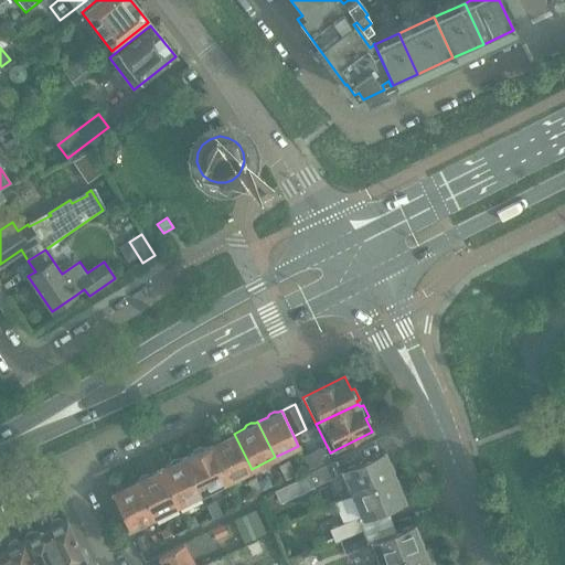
[(210,446),(226,481),(252,469),(234,434),(223,438),(220,438),(215,440),(213,444),(210,446)]
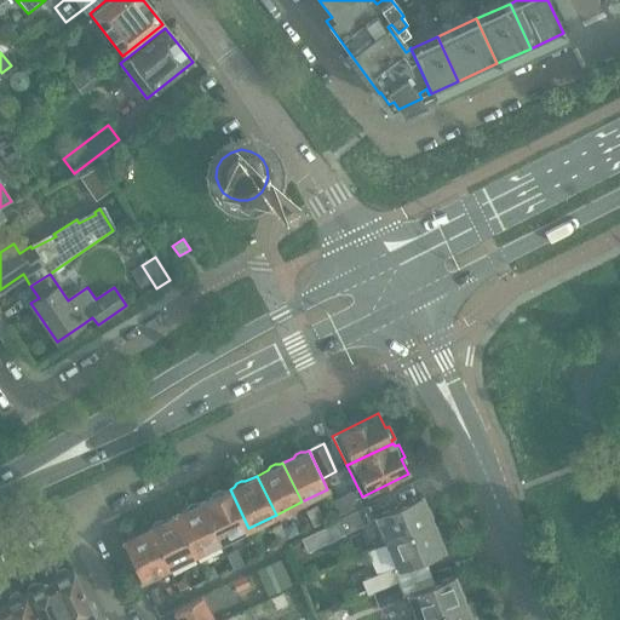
[(202,503),(222,541),(248,528),(230,489),(223,492),(219,492),(213,494),(212,498),(202,503)]
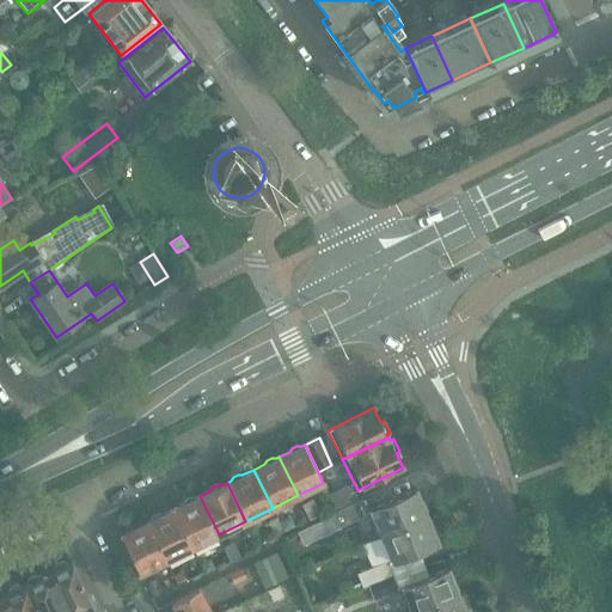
[(359,501),(354,493),(350,484),(328,494),(336,510),(359,501)]
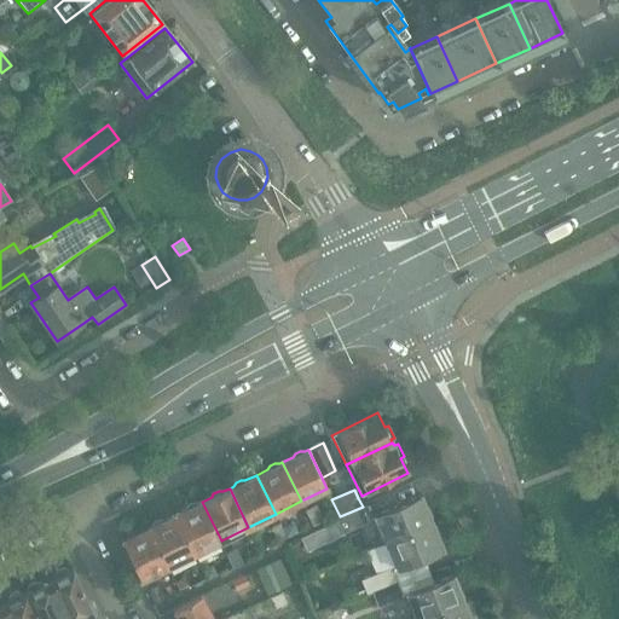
[(375,514),(386,541),(431,522),(429,520),(432,516),(427,508),(424,505),(420,496),(375,514)]
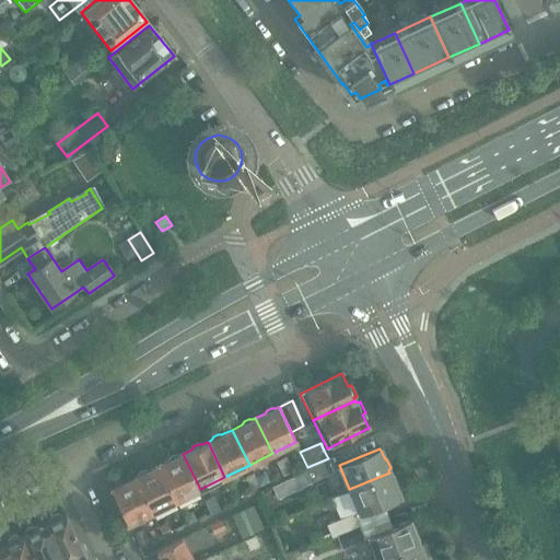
[(158,466),(175,501),(200,489),(183,454),(178,456),(175,455),(170,458),(167,462),(158,466)]
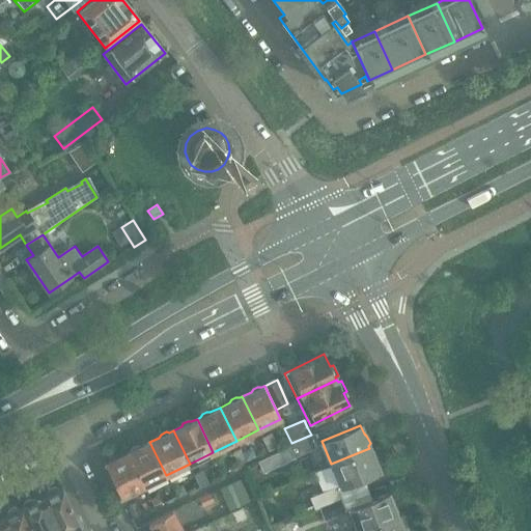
[(294,458),(319,446),(313,432),(311,435),(291,443),(292,445),(288,447),(294,458)]
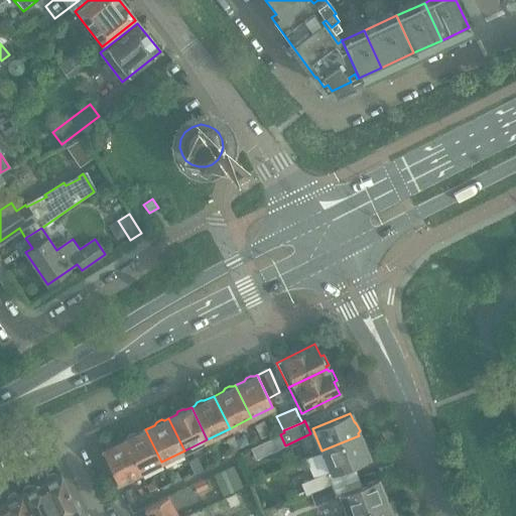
[(255,425),(261,438),(270,434),(263,421),(255,425)]
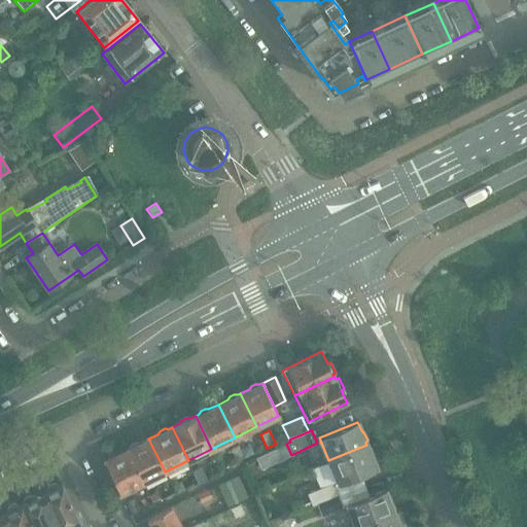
[(127,450),(142,483),(165,471),(148,438),(139,444),(136,443),(131,445),(129,448),(127,450)]
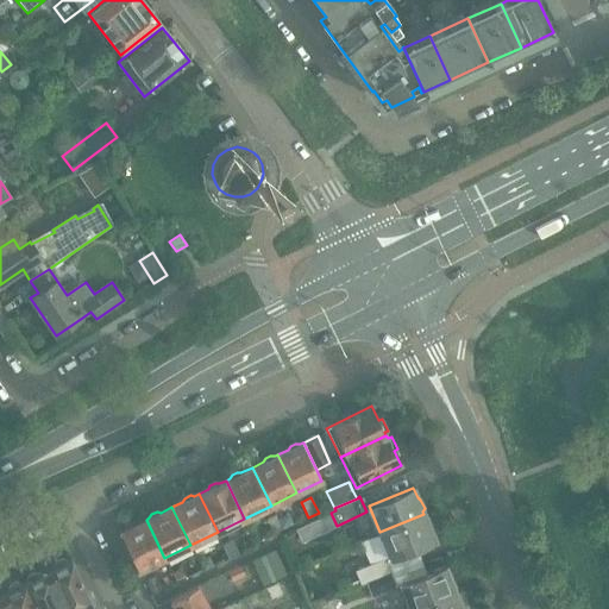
[(380,532),(391,558),(435,540),(431,529),(432,526),(428,518),(425,516),(424,514),(380,532)]
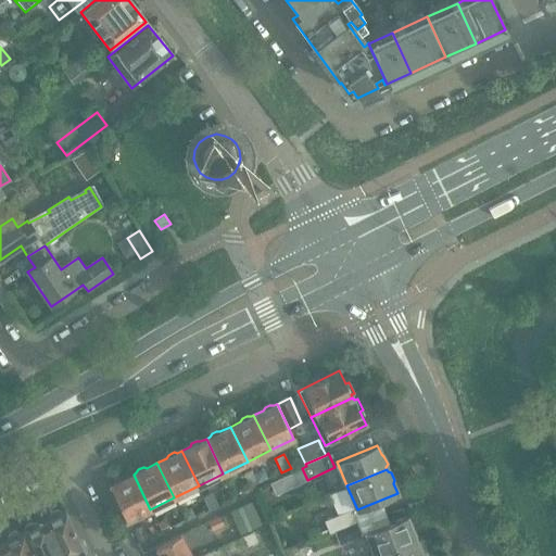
[(110,485),(126,521),(150,509),(134,475),(124,479),(119,479),(115,481),(113,483),(110,485)]
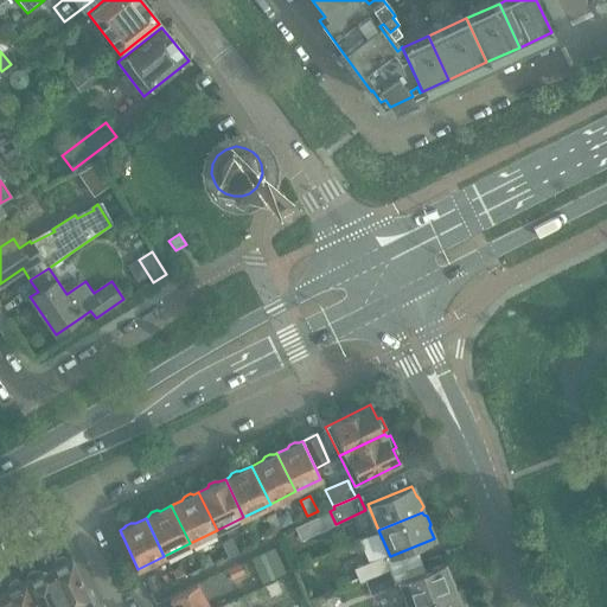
[(287,575),(274,548),(251,558),(264,586),(287,575)]
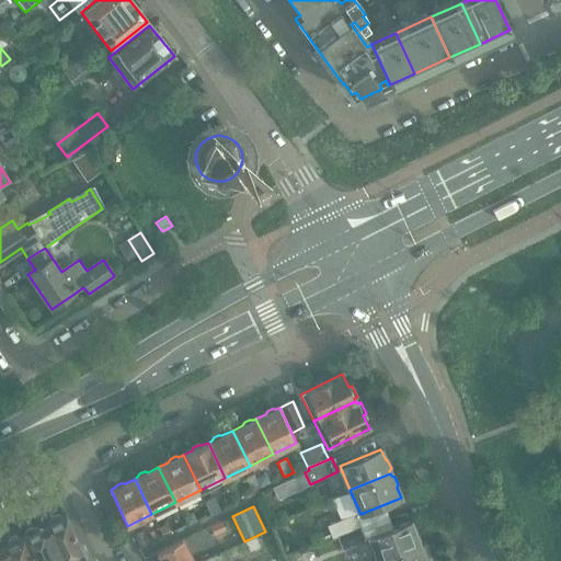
[(43,526),(59,560),(70,560),(68,556),(81,549),(66,515),(64,516),(63,515),(63,516),(57,515),(53,517),(49,522),(49,523),(43,526)]
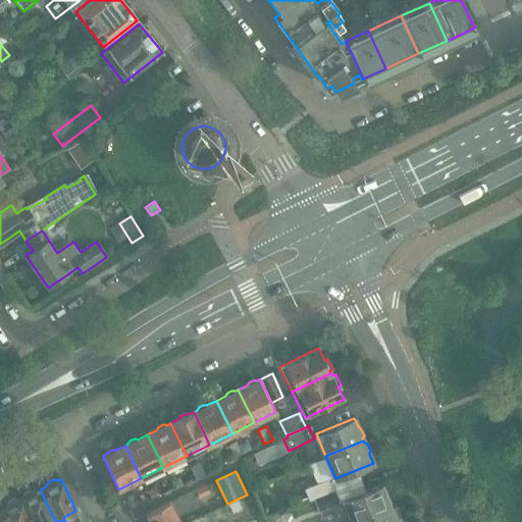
[(335,491),(330,480),(305,489),(309,503),(315,501),(335,491)]
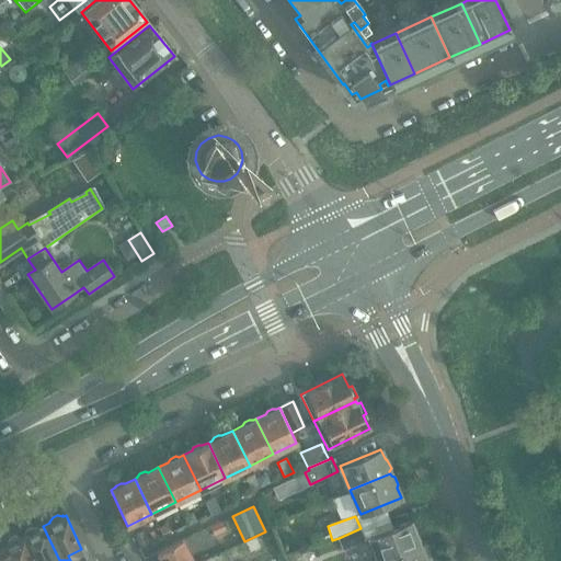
[(226,530),(221,522),(209,526),(214,536),(226,530)]
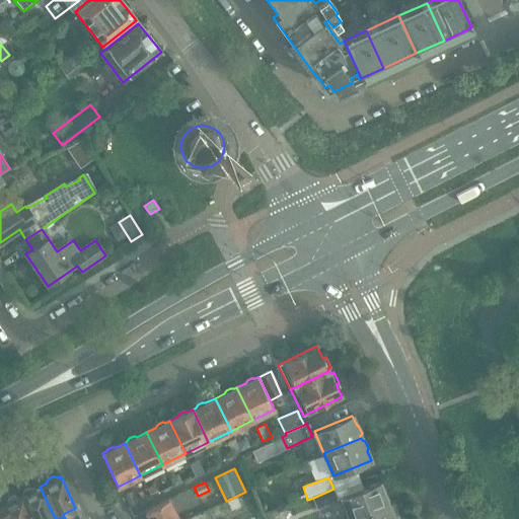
[(343,496),(351,518),(388,505),(387,503),(388,501),(385,493),(383,492),(379,483),(343,496)]
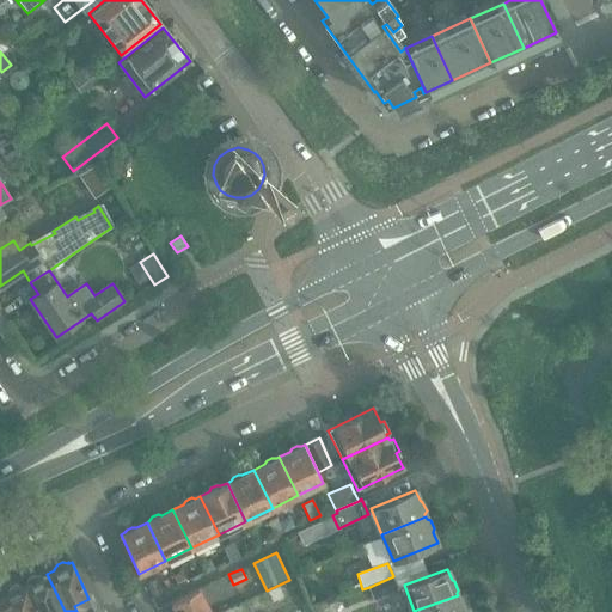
[(36,611),(65,611),(47,574),(41,577),(40,576),(40,577),(34,576),(29,579),(25,583),(25,585),(24,586),(36,611)]
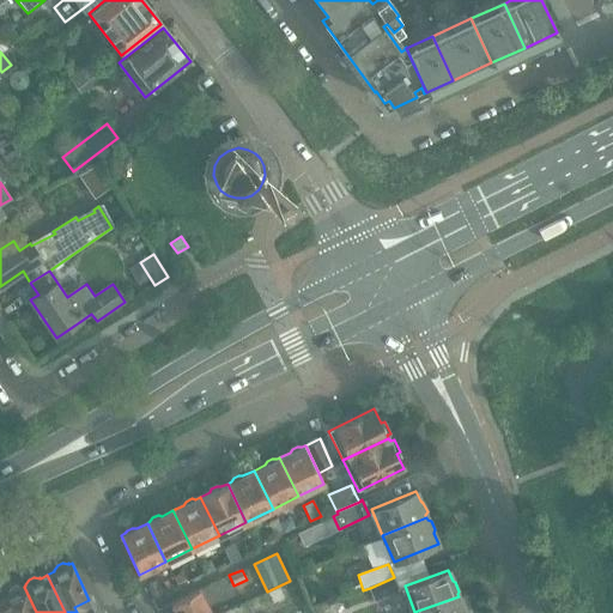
[(401,592),(395,577),(394,577),(370,588),(375,601),(401,592)]
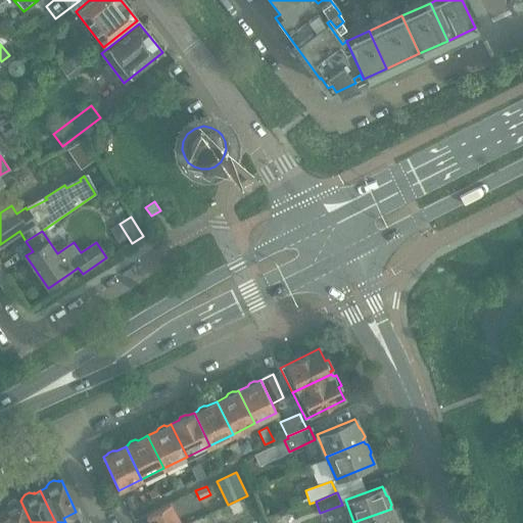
[(137,506),(133,497),(126,501),(130,509),(137,506)]
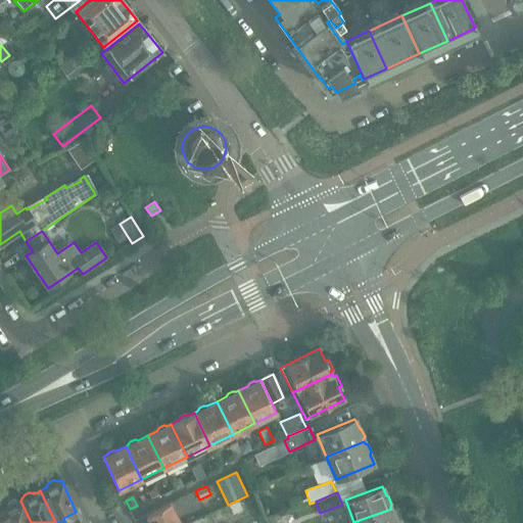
[(0,511),(6,522),(31,522),(20,501),(19,502),(18,501),(17,501),(13,501),(9,503),(6,507),(6,508),(0,511)]
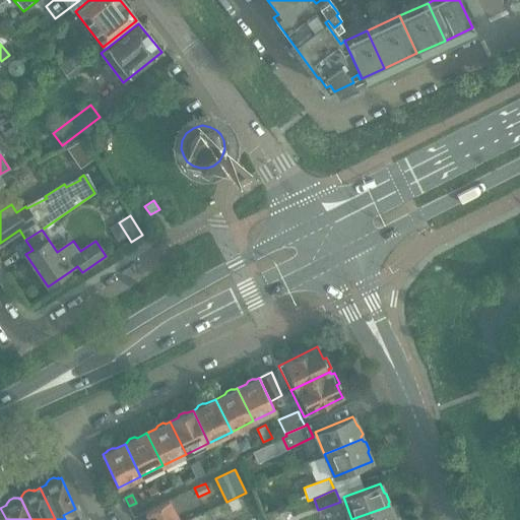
[(145,512),(149,519),(178,519),(169,500),(145,512)]
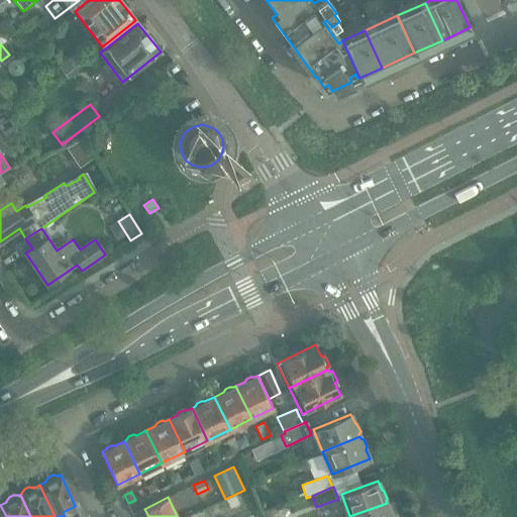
[(391,516),(393,514),(390,507),(387,505),(387,503),(349,516),(348,516),(391,516)]
